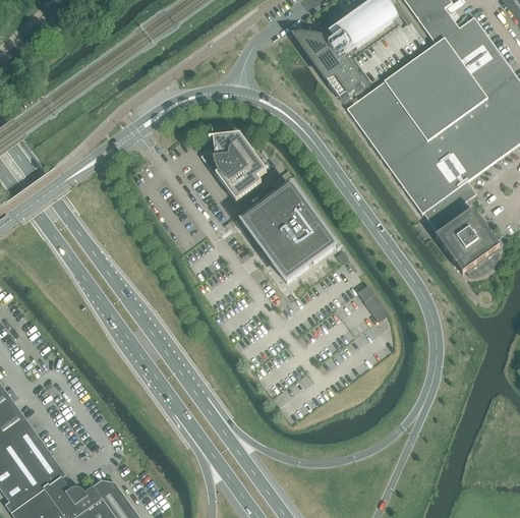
[(386,6),(381,0),(377,0),(331,33),(333,36),(331,39),(330,39),(328,40),(328,42),(329,43),(328,45),(321,43),(316,42),(313,41),(309,40),(299,40),(296,40),(324,77),(339,99),(347,93),(348,95),(353,91),(353,89),(360,83),(342,57),(346,54),(347,55),(396,20),(390,12),(391,11),(387,5),(386,6)]
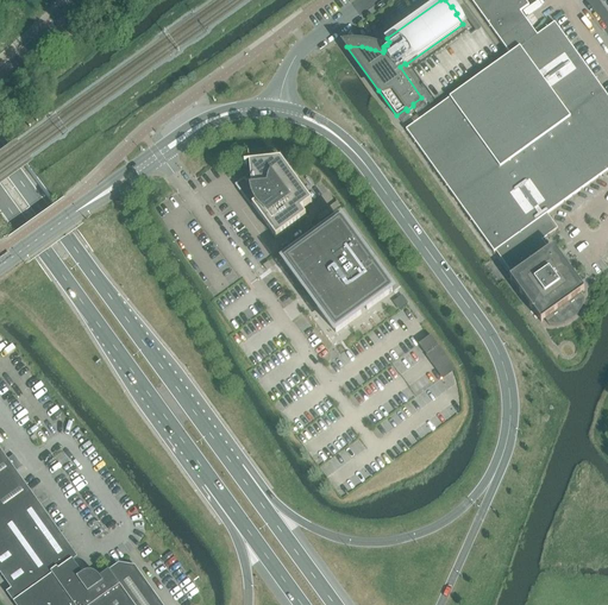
[(540,320),(544,316),(547,322),(556,322),(564,321),(571,316),(577,312),(581,304),(583,296),(580,291),(583,288),(569,268),(570,266),(564,258),(562,259),(552,245),(549,247),(541,237),(557,226),(546,212),(607,165),(607,95),(553,20),(537,32),(520,10),(528,4),(526,0),(470,0),(509,52),(405,127),(493,250),(495,249),(513,273),(509,276),(540,320)]
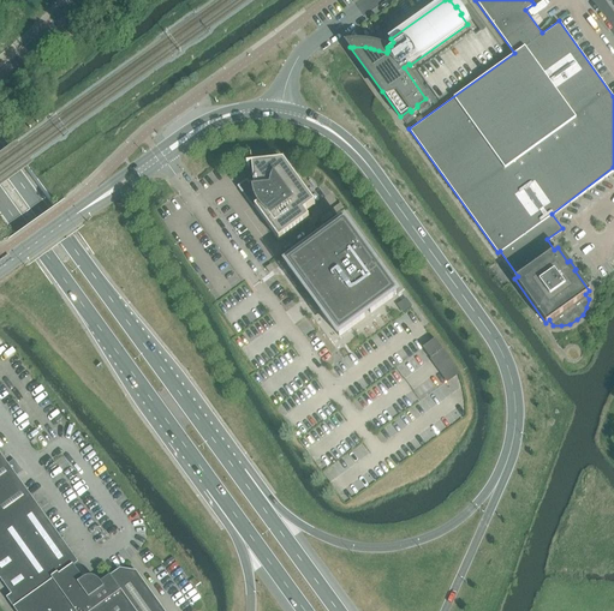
[(252,179),(244,180),(244,183),(244,185),(245,187),(245,190),(246,191),(246,193),(248,196),(249,198),(250,201),(251,202),(252,204),(254,205),(262,217),(262,216),(278,238),(308,216),(303,209),(314,202),(282,159),(264,161),(251,157),(251,155),(250,155),(252,179)]
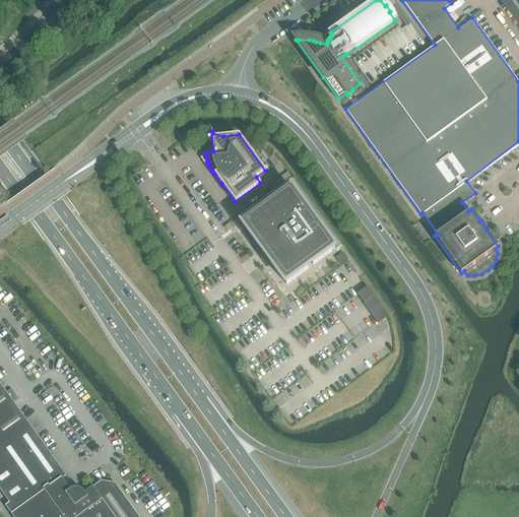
[(242,221),(260,247),(256,249),(256,250),(257,249),(260,253),(259,254),(263,251),(285,282),(308,266),(305,263),(310,259),(312,263),(334,247),(318,224),(317,225),(305,209),(306,208),(290,187),(268,202),(271,205),(266,209),(264,206),(242,221)]
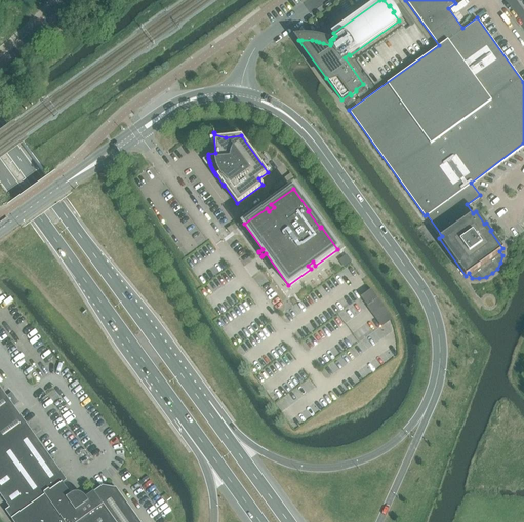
[(373,314),(380,323),(386,320),(390,317),(391,316),(370,287),(369,288),(361,294),(360,295),(366,305),(373,314)]
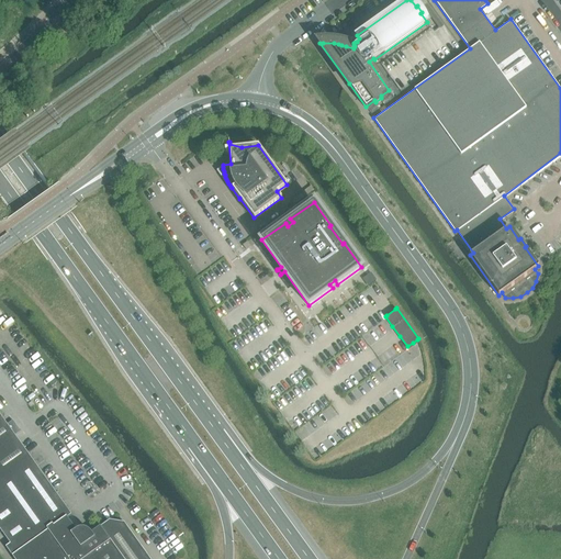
[(0,527),(10,543),(14,539),(21,547),(11,554),(14,558),(150,558),(124,521),(109,518),(89,533),(87,530),(80,529),(77,530),(67,515),(71,513),(3,417),(1,420),(0,418),(0,527)]
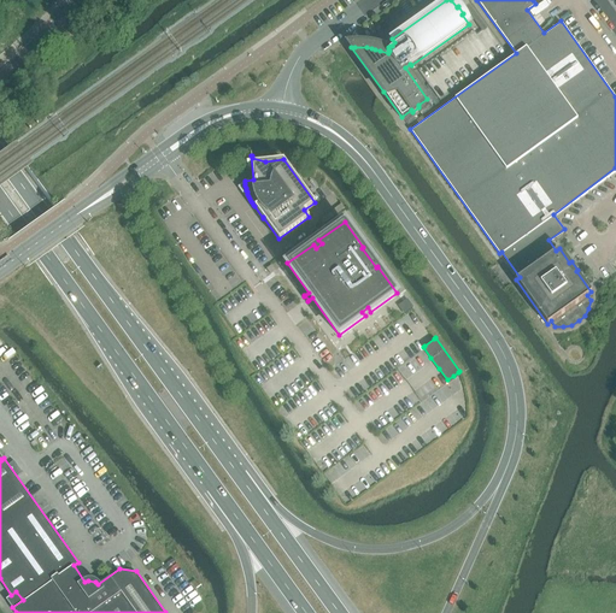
All buildings are outlined.
